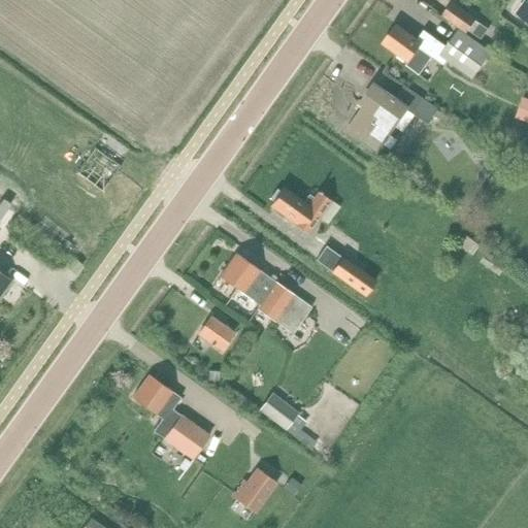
[(527,0),(518,13),(527,21),(527,0)]
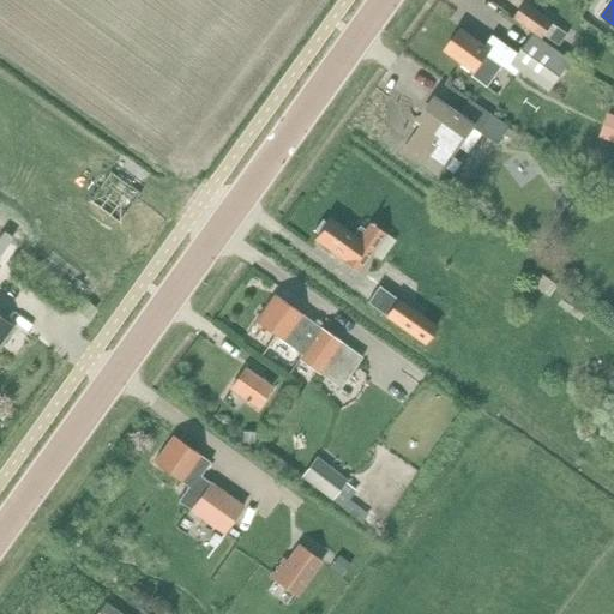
[(569,35),(553,24),(525,4),(515,19),(543,38),(545,36),(560,47),(569,35)]
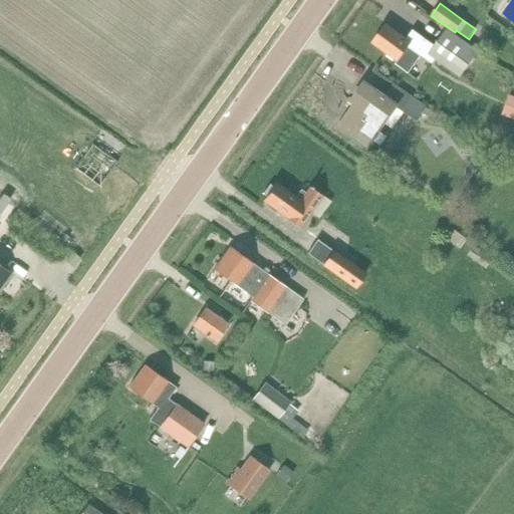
[(383,25),(370,43),(397,62),(409,46),(417,52),(426,40),(413,30),(405,40),(383,25)]
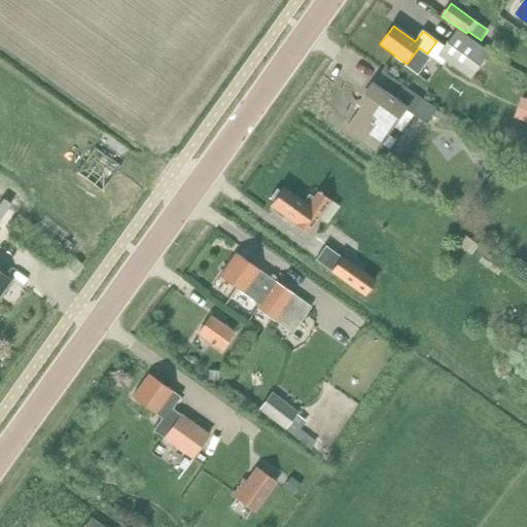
[(436,41),(427,54),(444,66),(446,62),(470,79),(489,54),(456,30),(445,46),(436,41)]
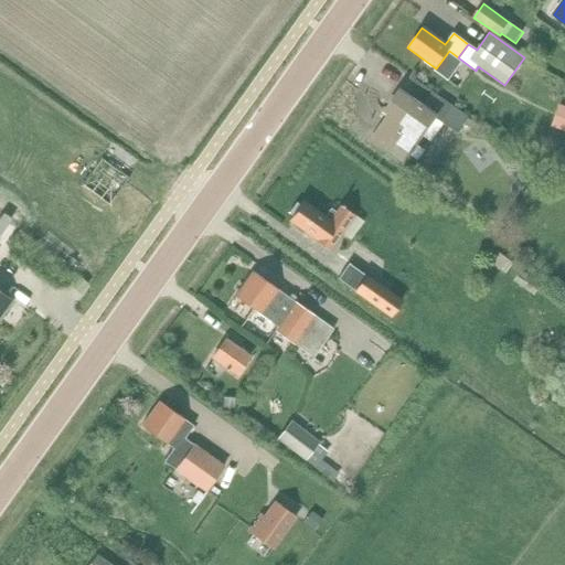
[(390,117),(371,142),(403,166),(436,119),(457,134),(467,119),(433,95),(423,108),(401,92),(385,115),(390,117)]
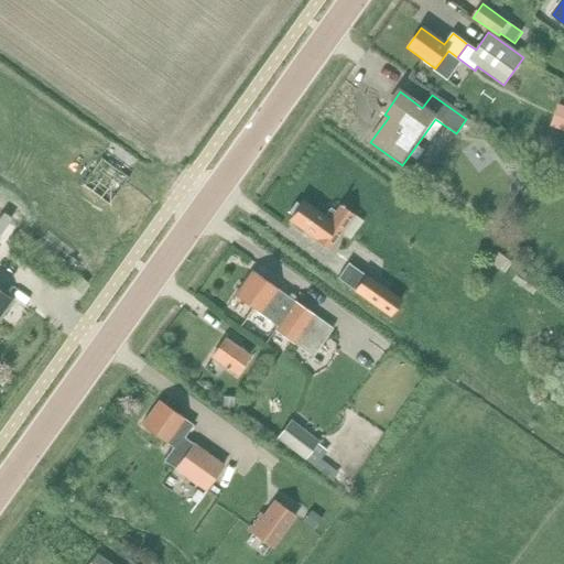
[(563,131),(563,106),(559,105),(551,127),(563,131)]
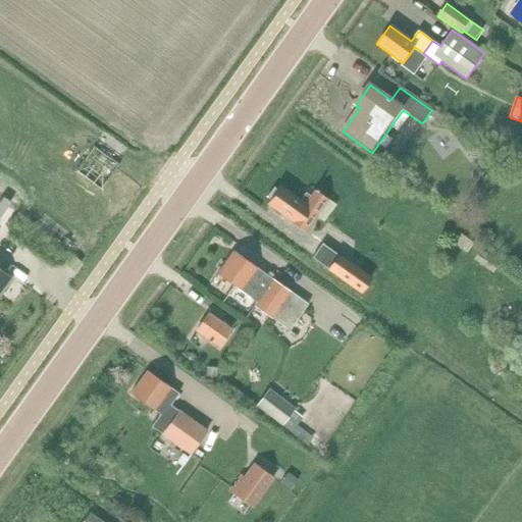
[(92,147),(75,171),(102,190),(118,165),(92,147)]
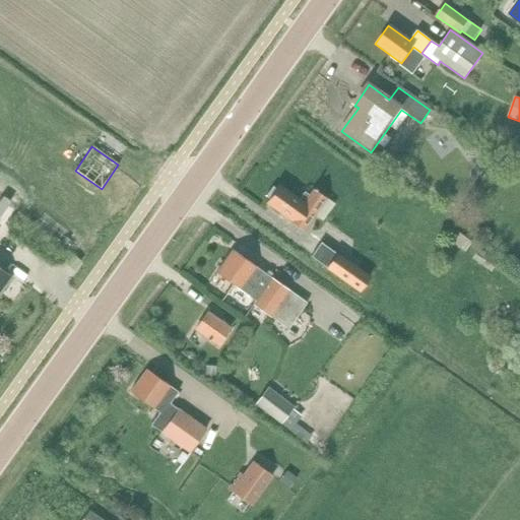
[(272,190),(265,200),(268,202),(265,206),(304,233),(321,209),(328,214),(335,205),(314,191),(309,198),(304,195),(299,202),(278,188),(275,192),(272,190)]
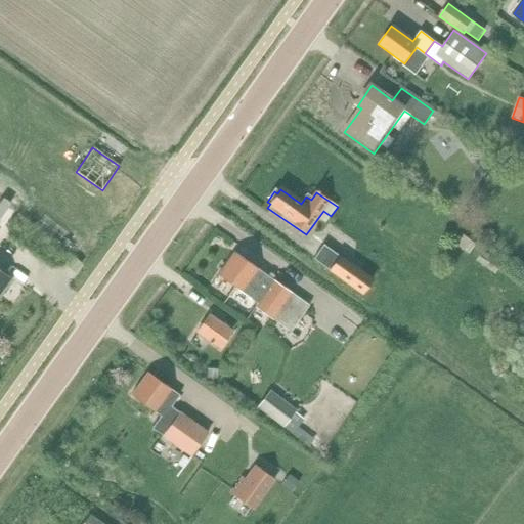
[(464,235),(456,246),(469,255),(477,245),(464,235)]
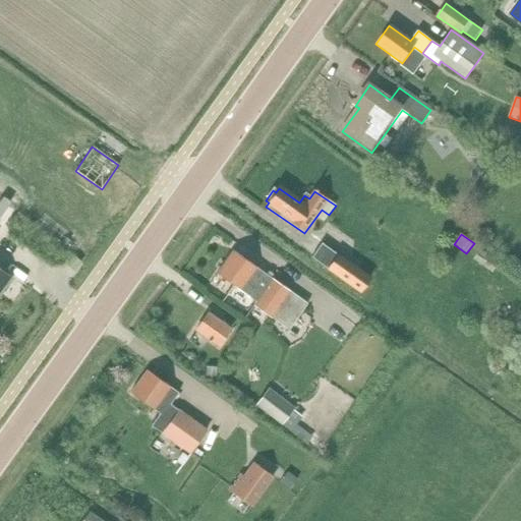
[(322,246),(311,261),(360,294),(370,280),(322,246)]
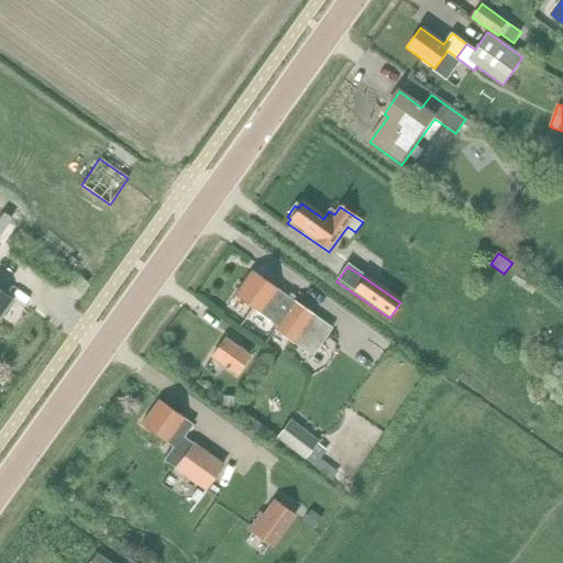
[(232,298),(275,329),(293,304),(250,273),(232,298)]
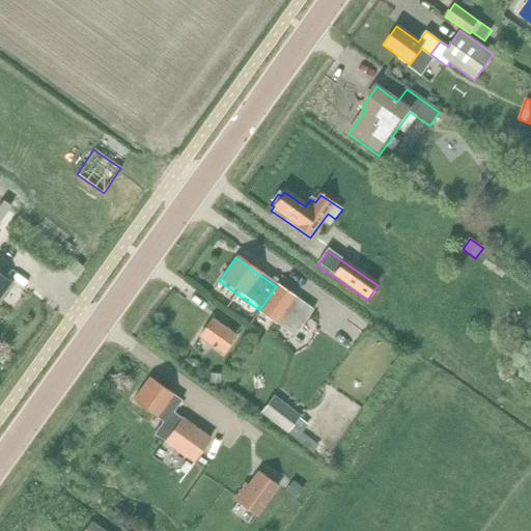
[(0,300),(10,285),(0,278),(0,300)]
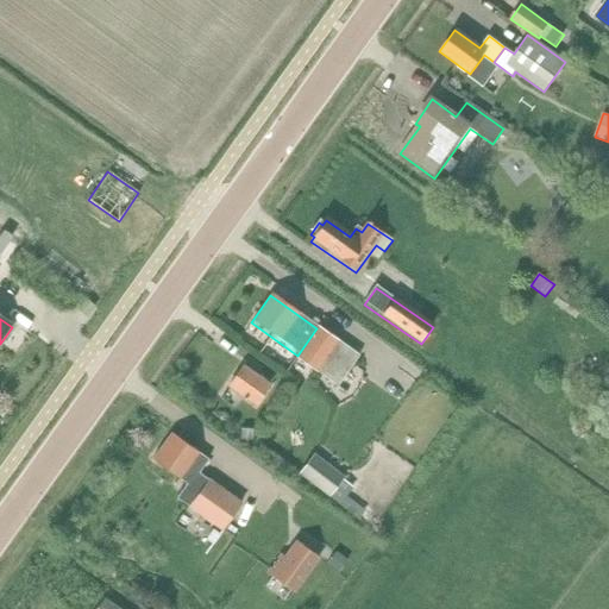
[(316,328),(297,356),(295,359),(314,374),(337,341),(316,328)]
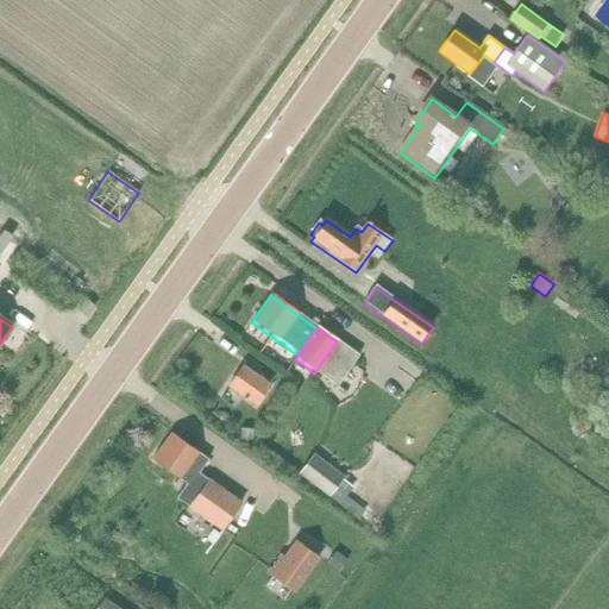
[(337,341),(314,374),(336,388),(358,357),(337,341)]
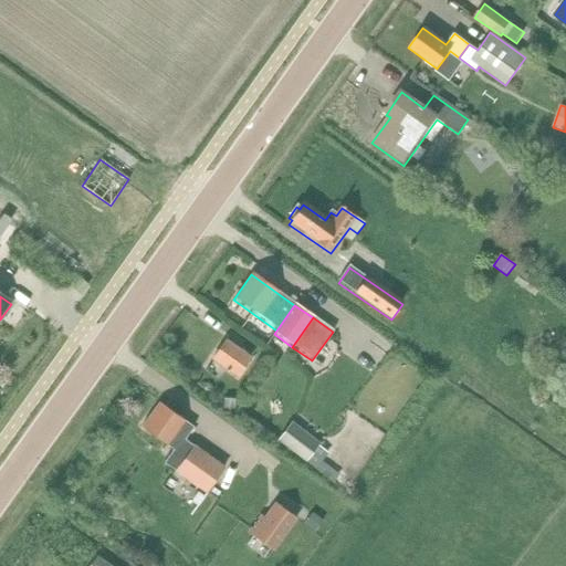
[(226,343),(211,362),(236,379),(249,359),(226,343)]
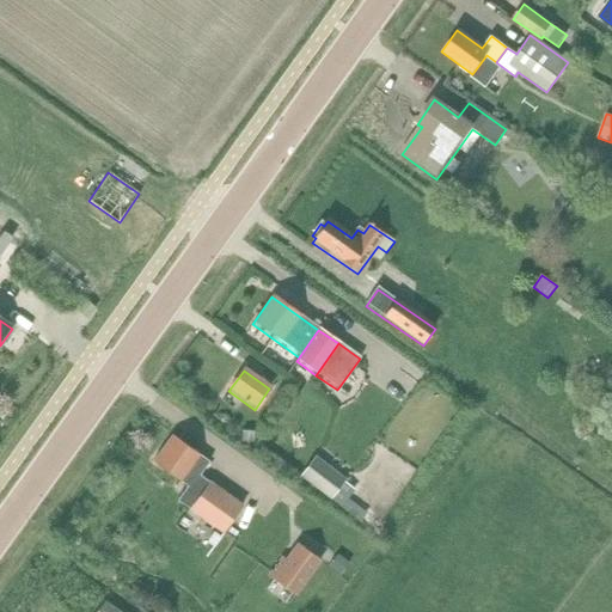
[(254,432),(242,432),(242,442),(254,442),(254,432)]
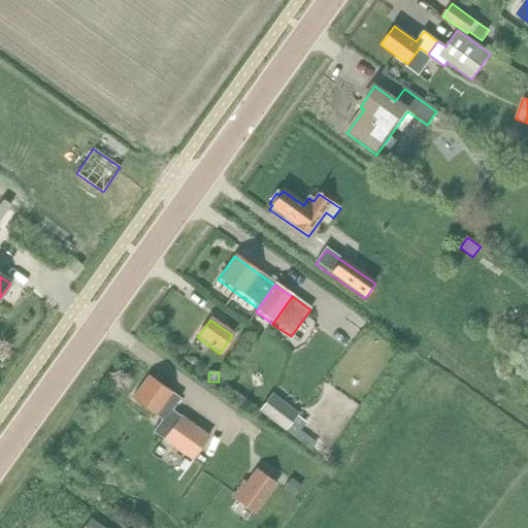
[(149,377),(133,399),(162,421),(154,432),(164,438),(163,439),(192,461),(210,435),(180,415),(180,416),(173,410),(180,399),(149,377)]
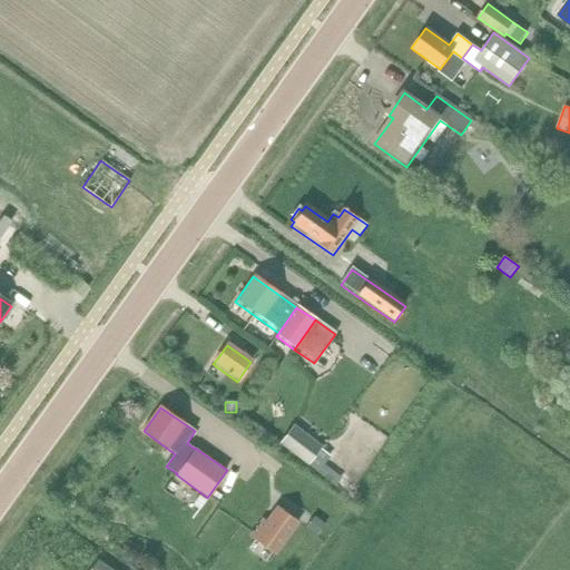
[(307,464),(334,484),(340,478),(323,464),(330,457),(321,449),(322,446),(294,425),(278,444),(306,467),(307,464)]
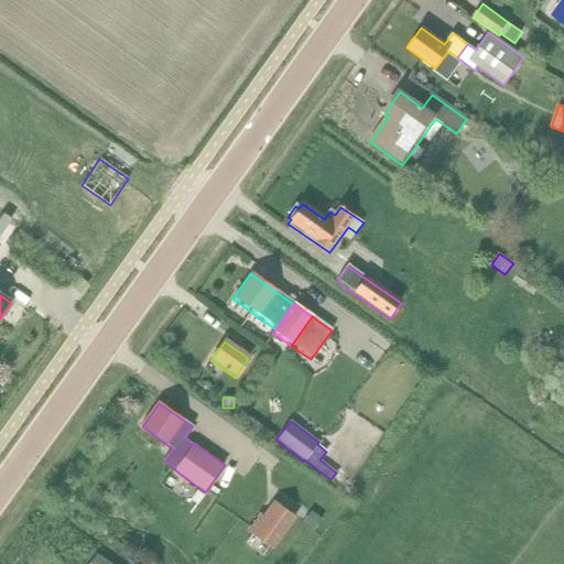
[(272,550),(296,518),(273,501),(263,516),(259,512),(247,530),(272,550)]
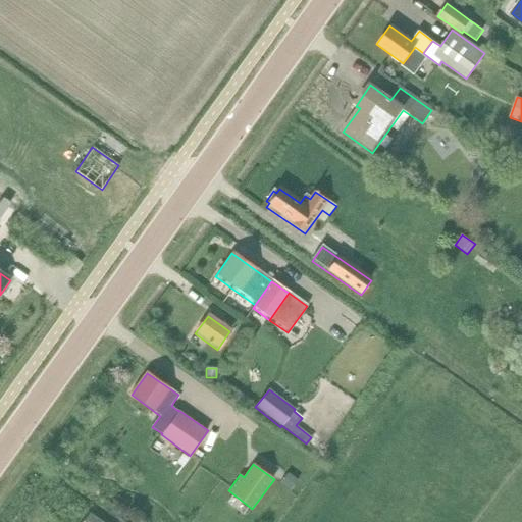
[(289,473),(281,483),(291,491),(299,481),(289,473)]
